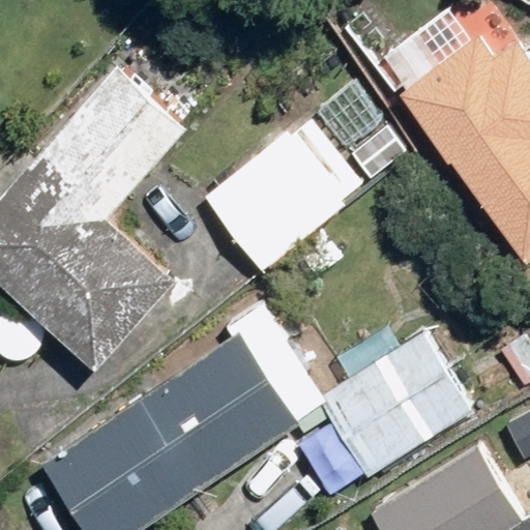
[(529,46),(529,11),(509,0),(473,0),(423,49),(443,69),(408,104),(525,263),(529,258),(529,57),(526,51),(529,46)]
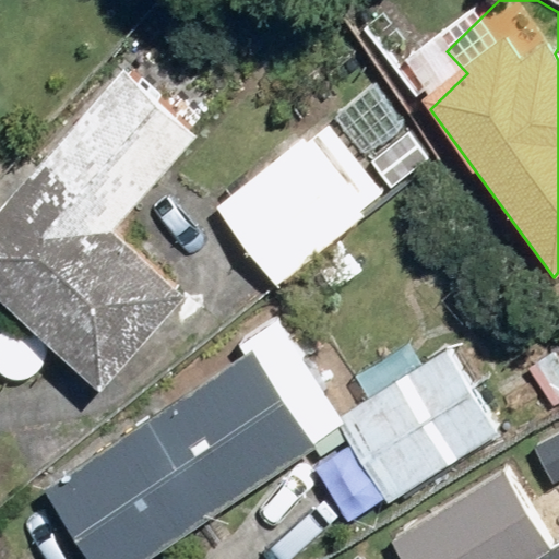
[(195,140),(125,63),(0,199),(0,307),(95,394),(186,295),(114,229),(195,140)]
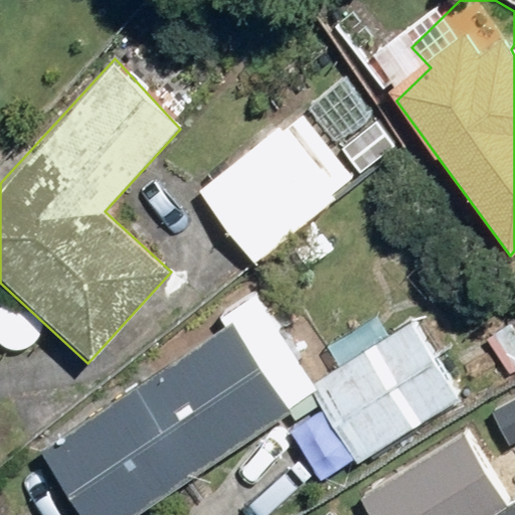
[(351,184),(294,114),(197,192),(255,263),(351,184)]
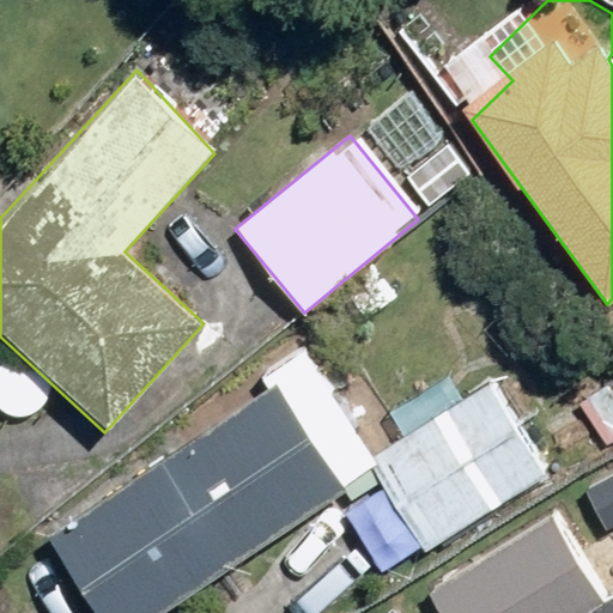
[(546,463),(489,383),(371,468),(430,548),(546,463)]
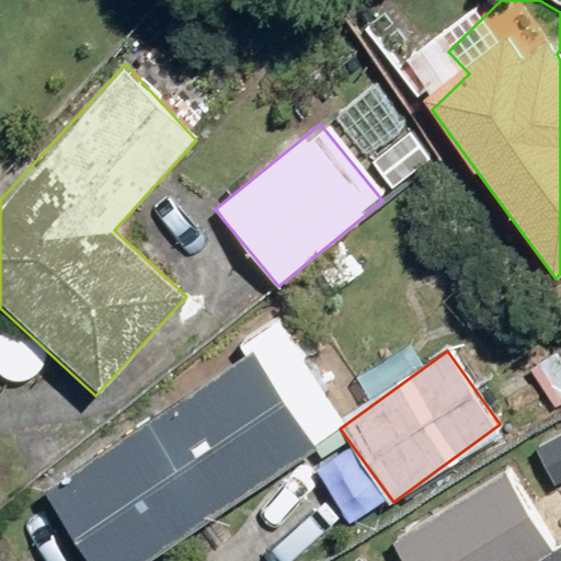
[(151,560),(316,455),(251,357),(44,492),(88,560),(151,560)]
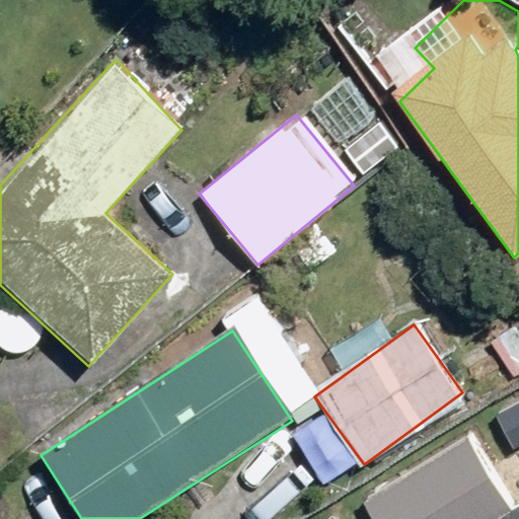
[(491,518),(509,508),(467,440),(360,504),(369,518),(491,518)]
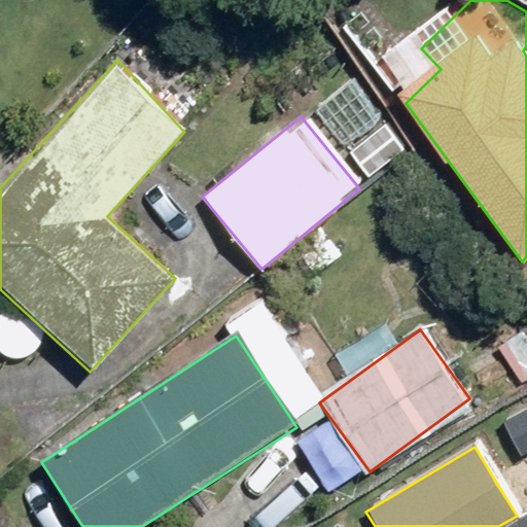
[(526,526),(526,518),(512,526),(526,526)]
